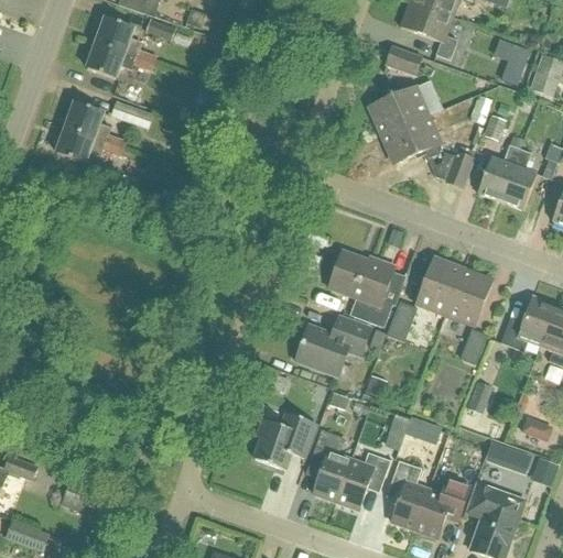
[(238,17),(241,7),(219,0),(214,17),(190,9),(184,23),(237,41),(245,19),(238,17)]
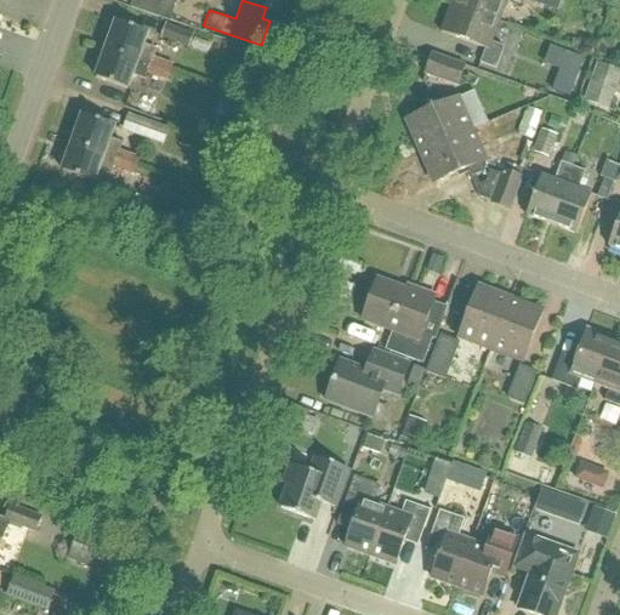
[(491,39),(499,17),(455,0),(451,0),(441,29),(484,45),(479,60),(495,66),(504,44),(491,39)]
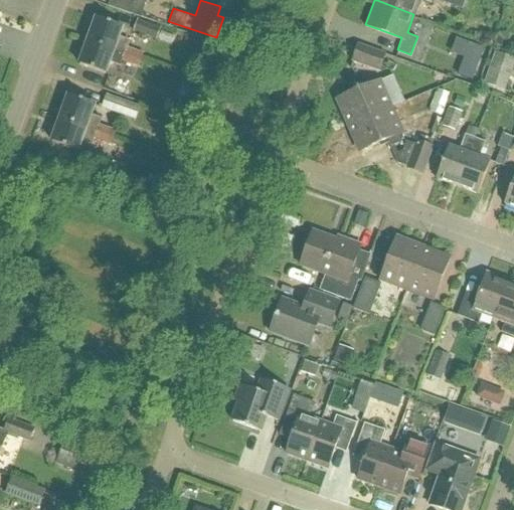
[(377,0),(413,14),(418,0),(431,0),(377,0)]
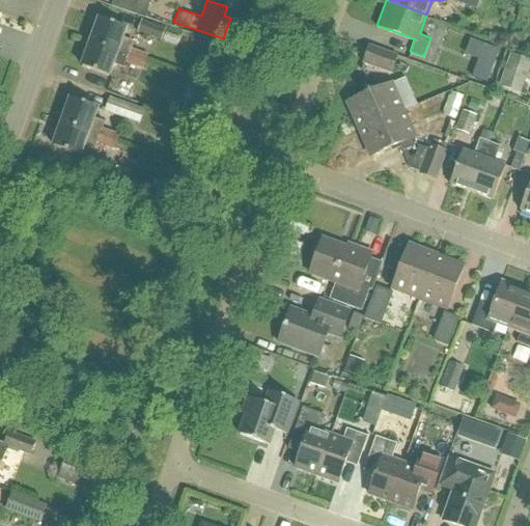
[(99,15),(89,38),(144,58),(147,52),(131,46),(134,38),(122,34),(126,25),(99,15)]
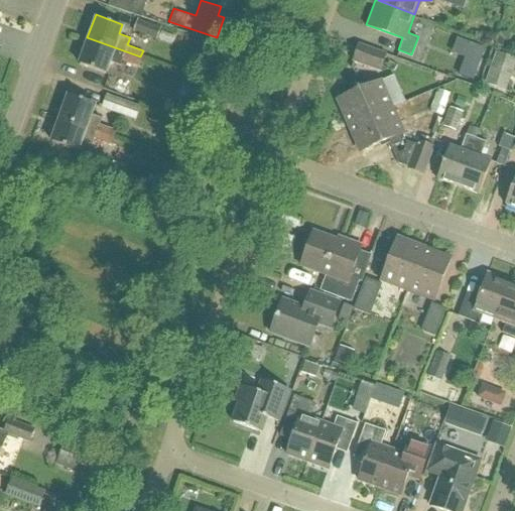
[(132,27),(155,36),(159,24),(136,16),(132,27)]
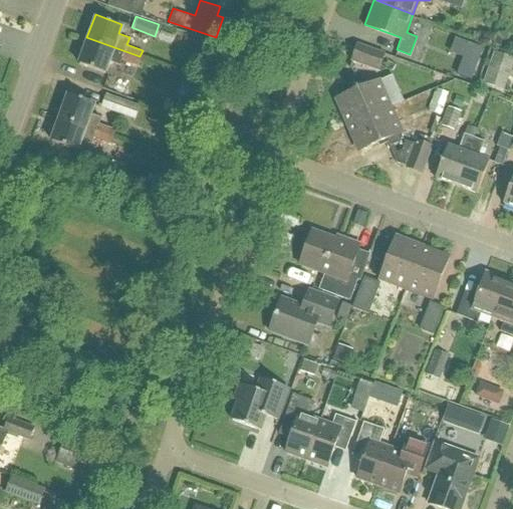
[(494,33),(491,41),(499,43),(502,35),(494,33)]
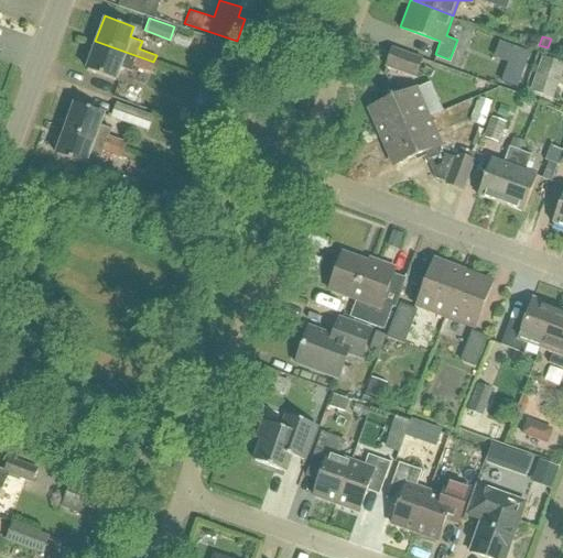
[(151,69),(153,62),(95,41),(86,67),(115,77),(120,65),(131,69),(133,63),(151,69)]
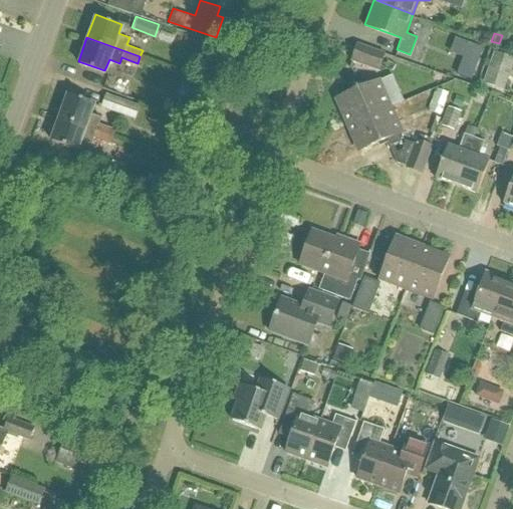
[(377,69),(385,51),(355,41),(349,58),(377,69)]
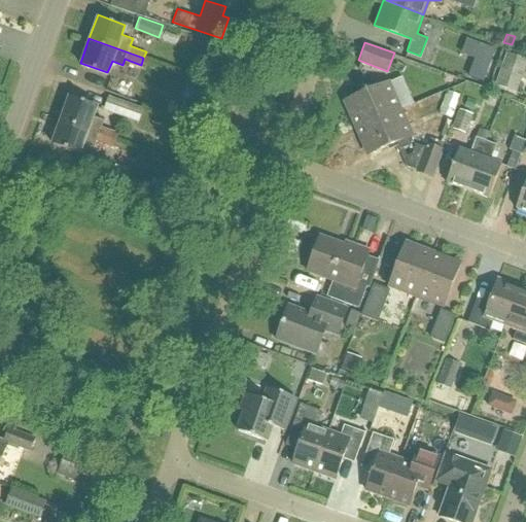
[(474,60),(467,76),(482,82),(494,49),(480,43),(474,60)]
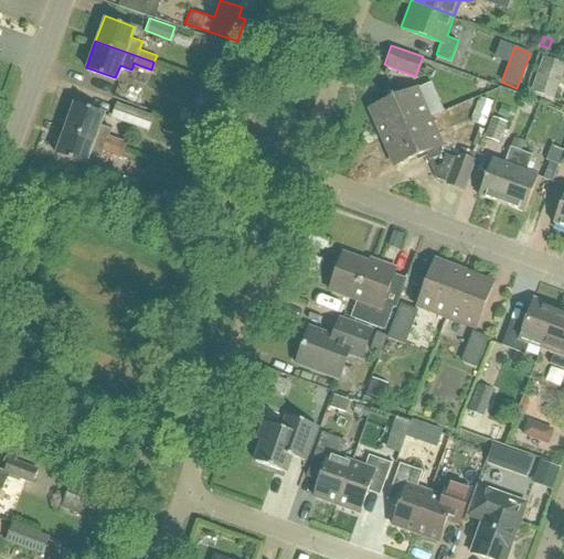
[(530,87),(553,96),(563,65),(563,62),(542,54),(530,87)]
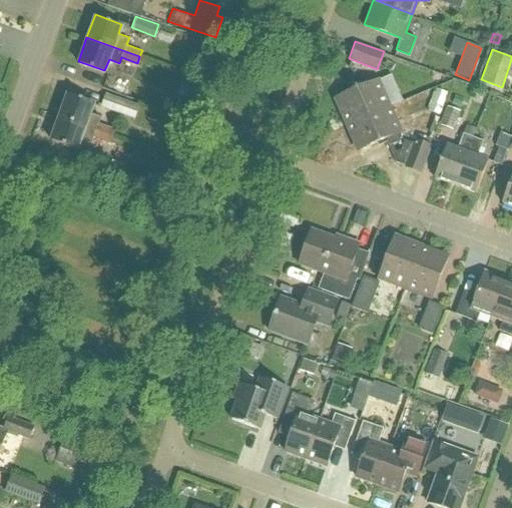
[(348,122),(388,104),(377,79),(337,96),(348,122)]
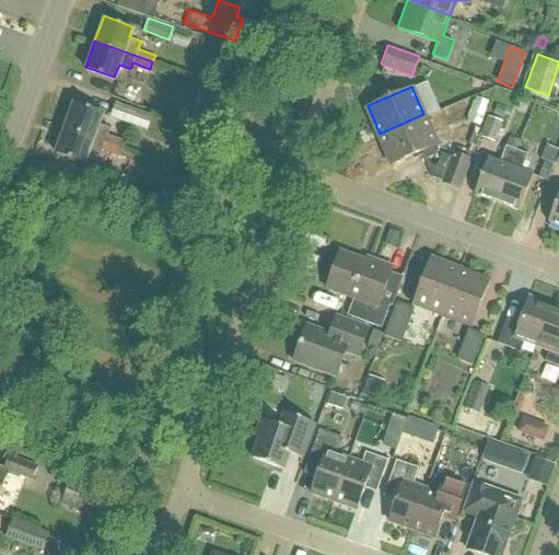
[(479,123),(487,99),(474,94),(466,118),(479,123)]
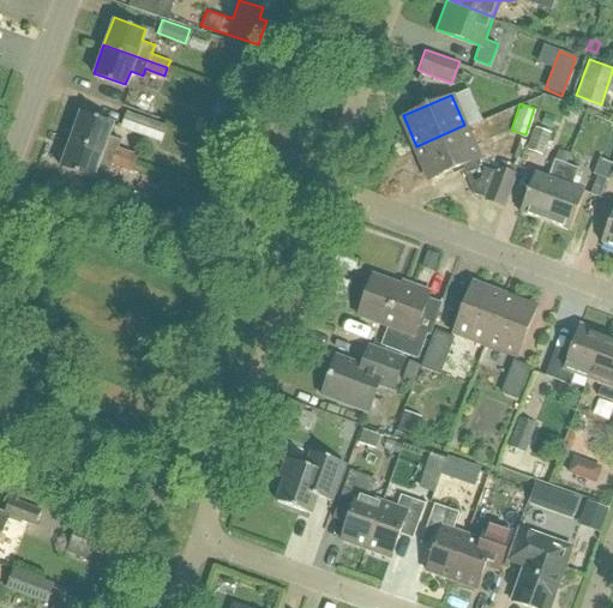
[(70,137),(134,160),(137,152),(118,145),(120,138),(108,133),(112,120),(80,109),(70,137)]
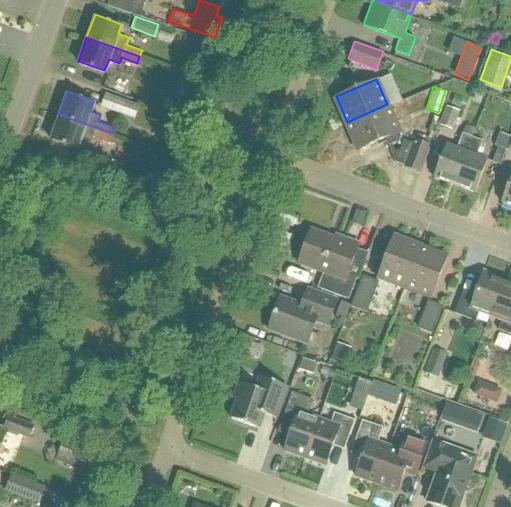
[(134,117),(139,103),(104,91),(100,105),(134,117)]
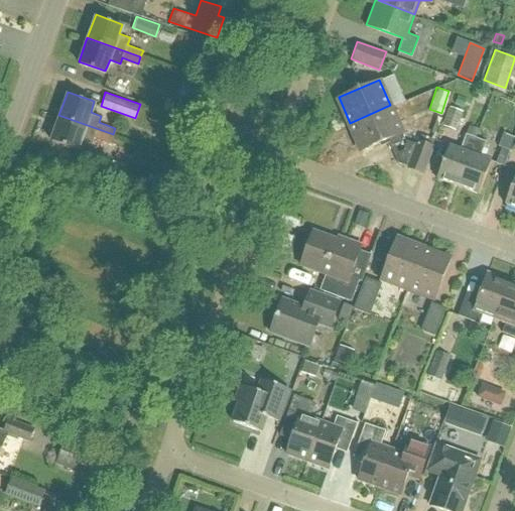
[(178,99),(173,113),(186,118),(191,104),(178,99)]
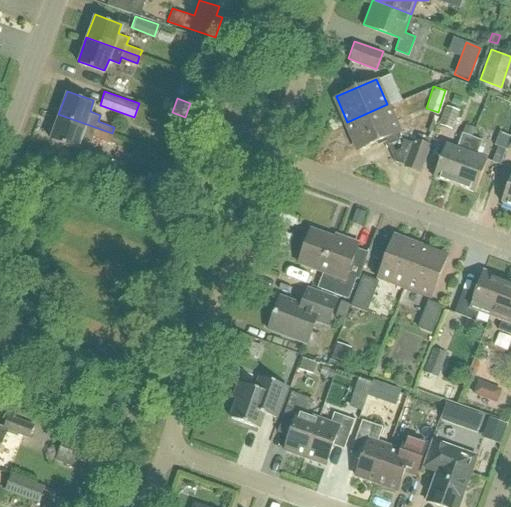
[(387,104),(347,122),(358,148),(377,139),(378,142),(386,139),(387,142),(399,137),(398,135),(400,134),(387,104)]
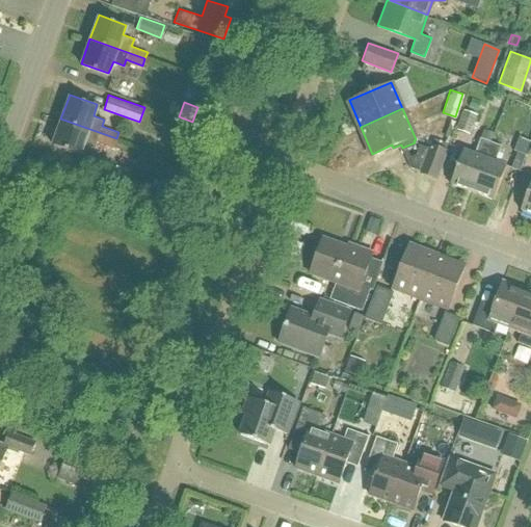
[(468,132),(474,112),(461,108),(455,128),(468,132)]
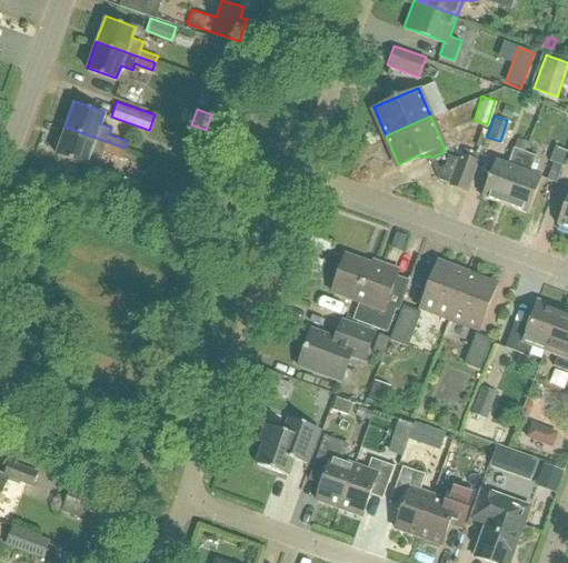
[(121,156),(125,148),(65,127),(56,153),(86,163),(89,152),(100,157),(103,149),(121,156)]
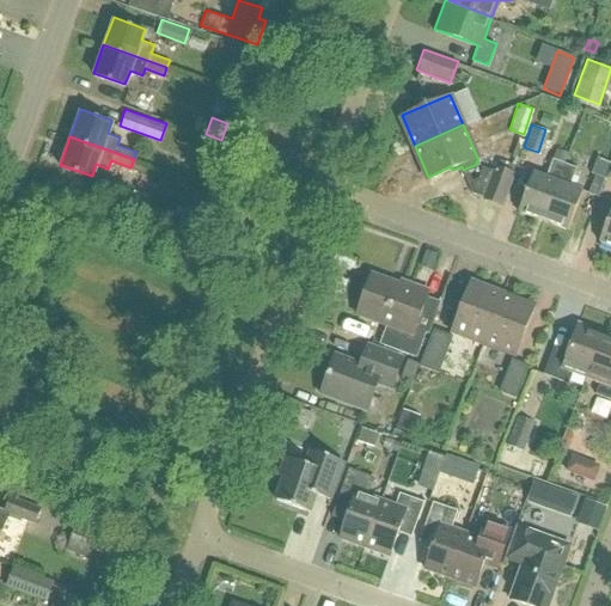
[(553,157),(562,160),(567,148),(556,145),(553,157)]
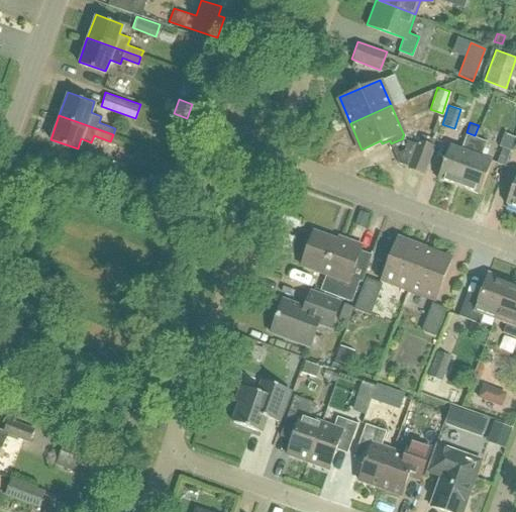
[(510,148),(515,134),(503,129),(498,144),(510,148)]
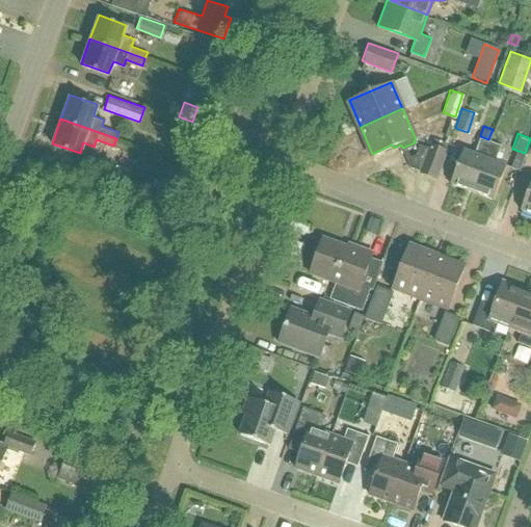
[(472,190),(490,140),(488,139),(480,136),(474,152),(462,148),(450,182),(472,190)]
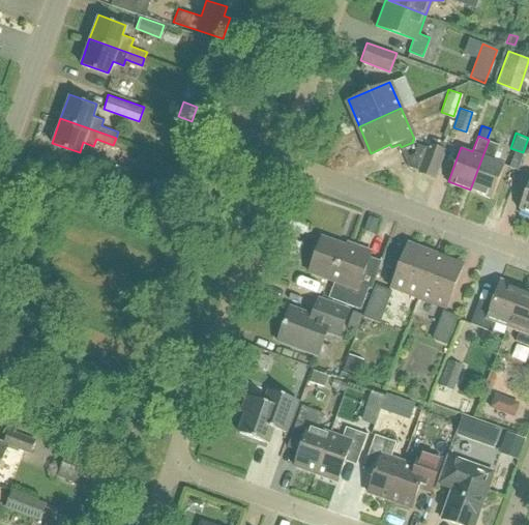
[(489,140),(470,190),(492,197),(504,163),(493,159),(499,144),(489,140)]
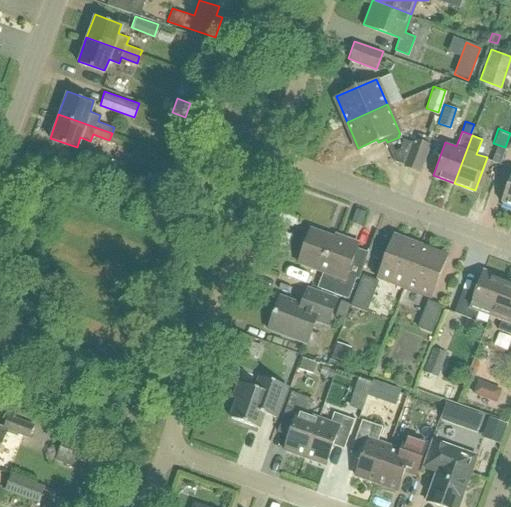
[(429,143),(412,136),(410,141),(402,138),(398,148),(390,151),(394,159),(403,163),(402,165),(419,171),(429,143)]
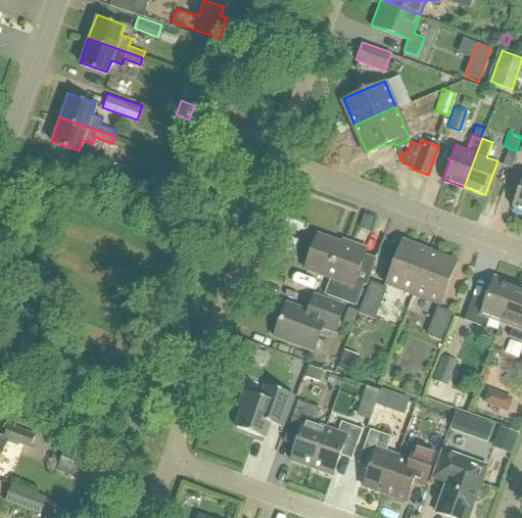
[(112,163),(88,154),(83,169),(87,170),(82,184),(102,191),(107,177),(120,182),(126,165),(113,160),(112,163)]
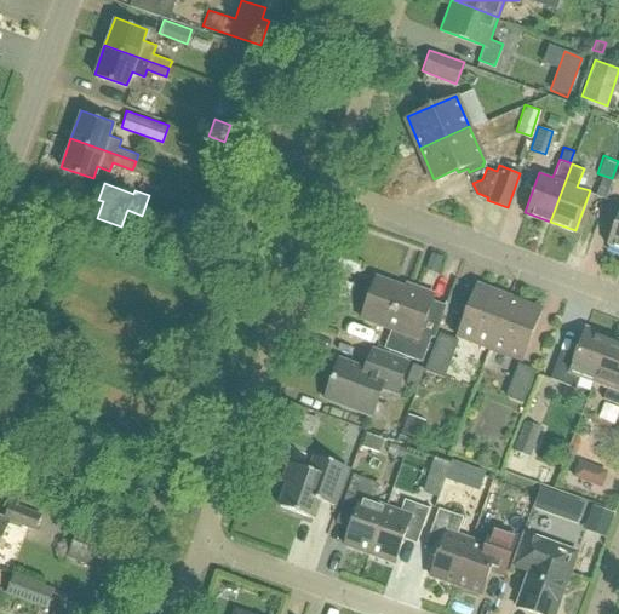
[(618,246),(618,208),(607,242),(618,246)]
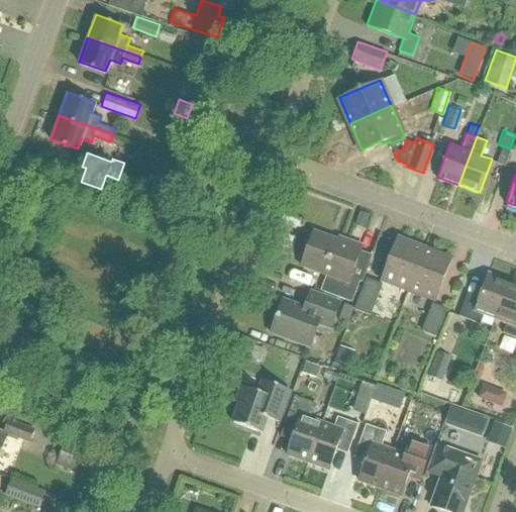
[(364,226),(369,212),(358,209),(354,223),(364,226)]
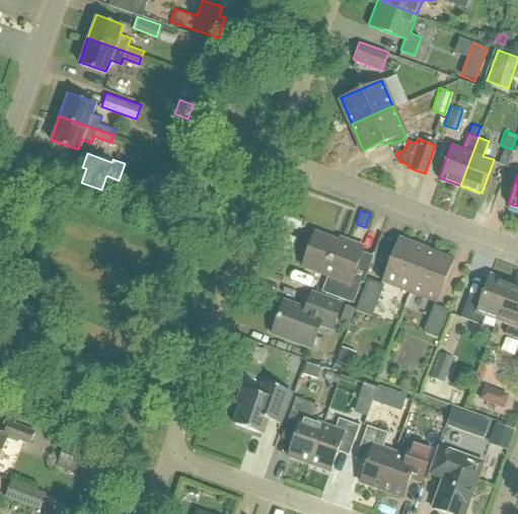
[(363,280),(372,254),(361,250),(362,247),(314,230),(302,265),(327,274),(322,289),(353,300),(360,279),(363,280)]
